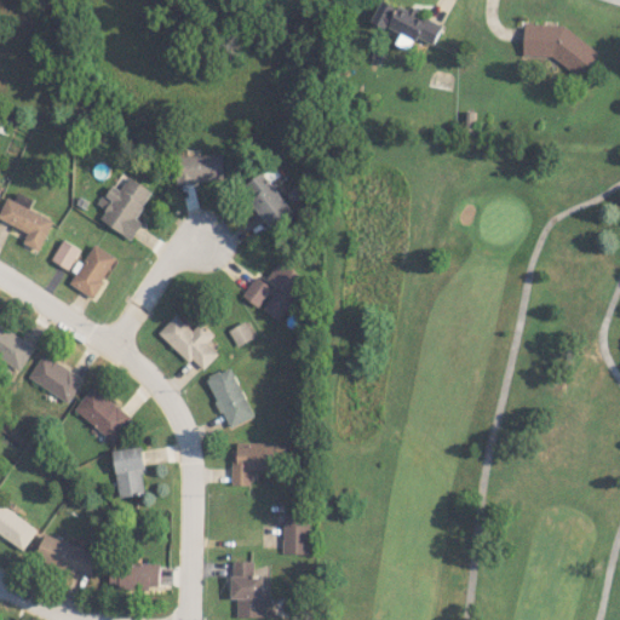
[(442,26),(389,0),(380,0),(371,21),(400,34),(396,42),(409,50),(417,36),(434,45),(442,26)]
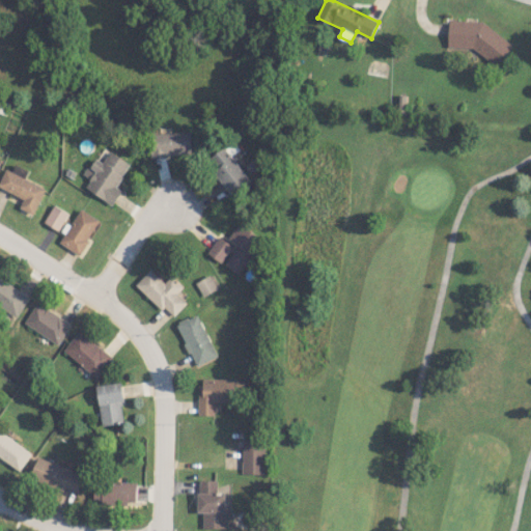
[(473,48),(496,66),(513,46),(483,21),(449,20),(448,47),(473,48)]
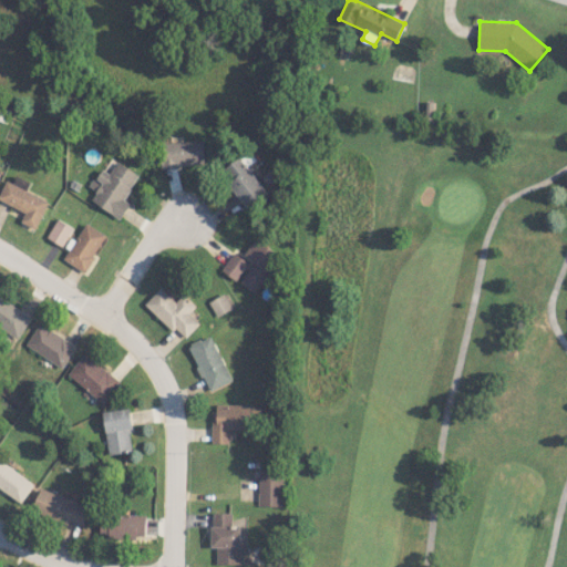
[(203,141),(161,142),(162,167),(204,165),(203,141)]
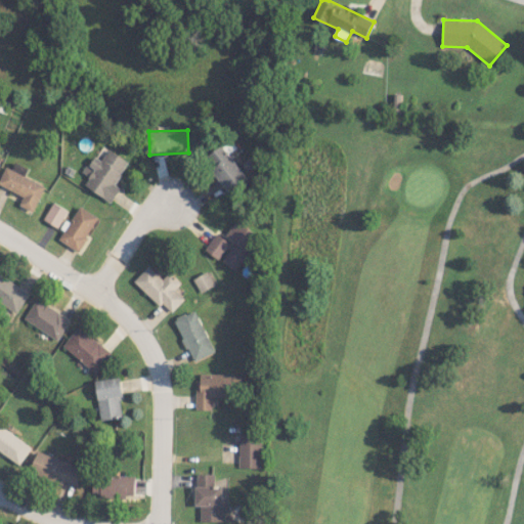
[(84,184),(111,203),(121,188),(115,183),(129,162),(103,144),(84,173),(89,177),(84,184)]
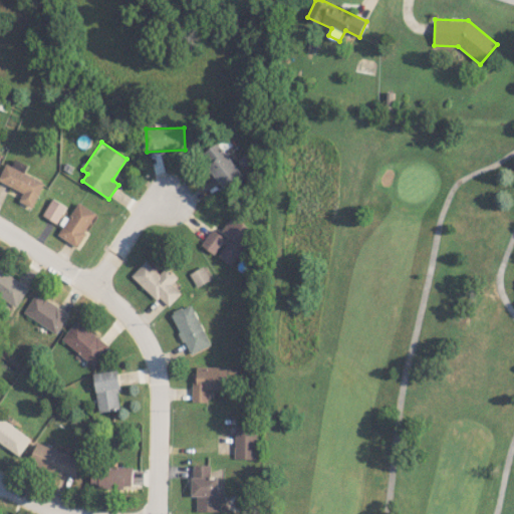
[(242,177),(218,142),(200,154),(224,189),(242,177)]
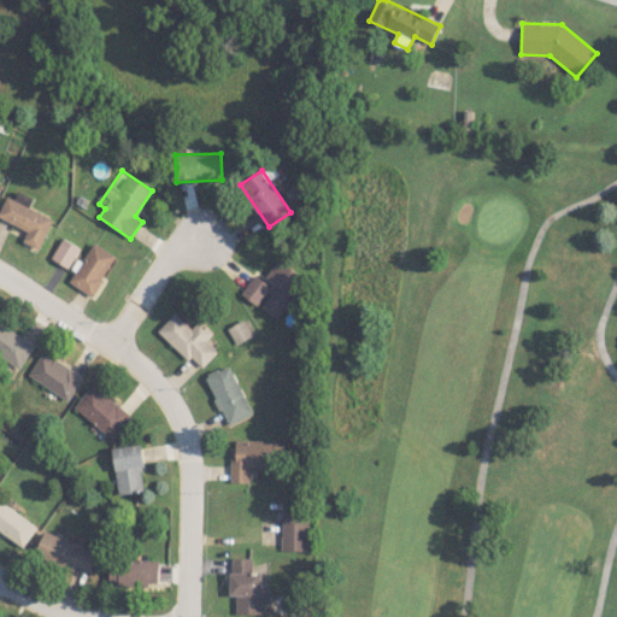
[(37,250),(53,219),(9,195),(0,210),(0,217),(27,231),(22,241),(37,250)]
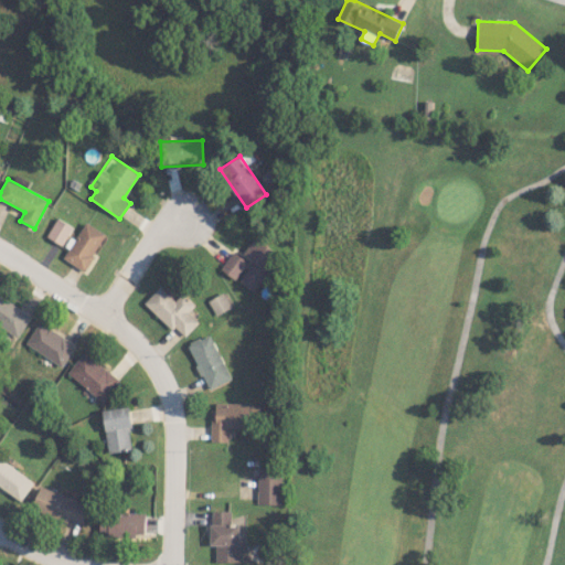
[(72,225),(55,217),(46,238),(63,245),(72,225)]
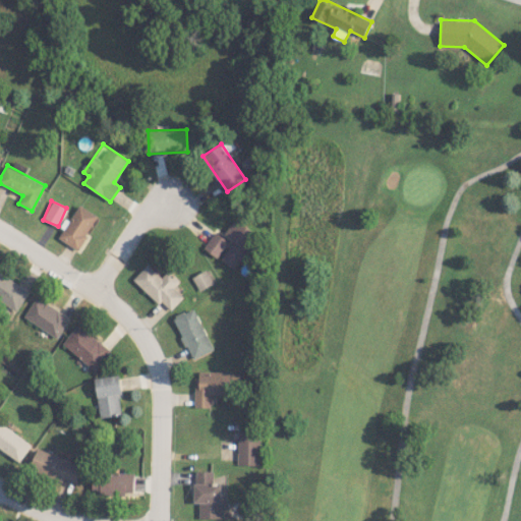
[(58,238),(76,249),(98,216),(77,204),(62,229),(63,229),(58,238)]
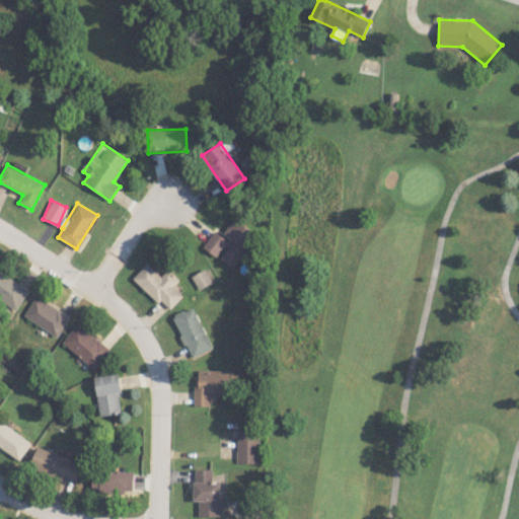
[(223,233),(233,240),(219,258),(233,268),(257,233),(235,216),(223,233)]
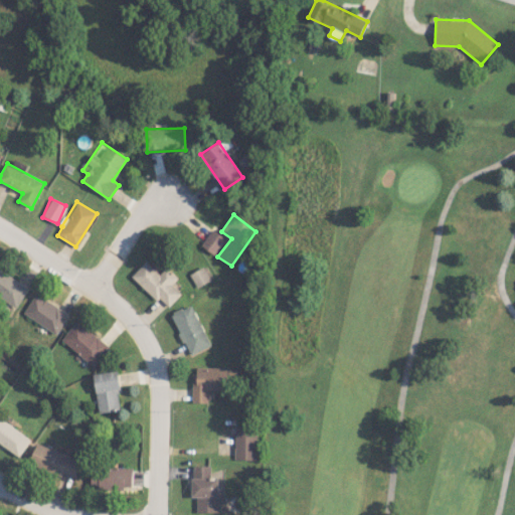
[(213,254),(226,238),(213,228),(201,244),(213,254)]
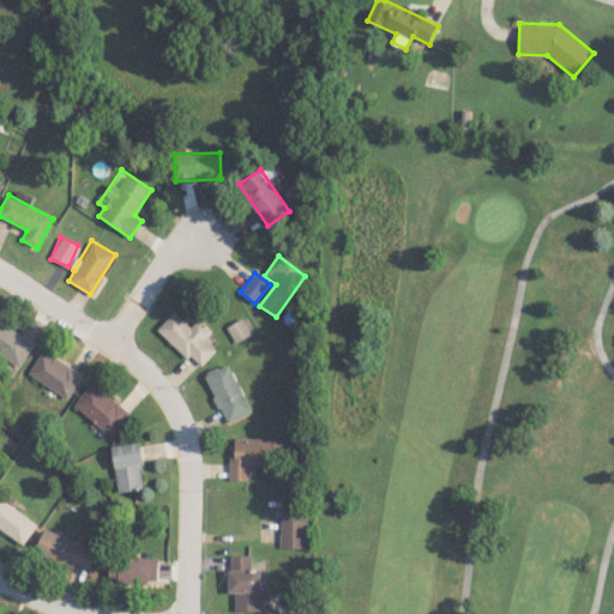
[(157,329),(199,368),(216,349),(205,339),(212,331),(198,318),(191,326),(173,311),(157,329)]
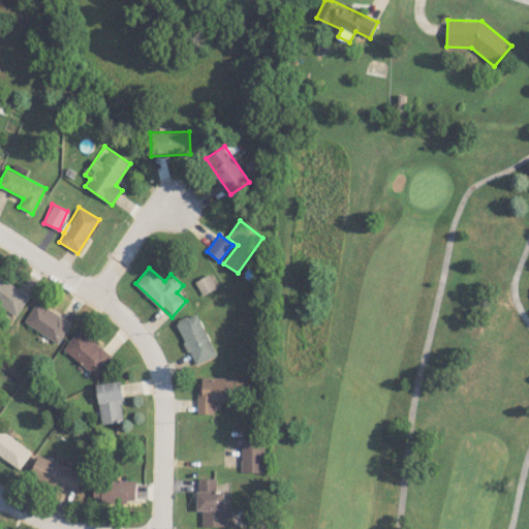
[(195,280),(200,294),(215,288),(210,274),(195,280)]
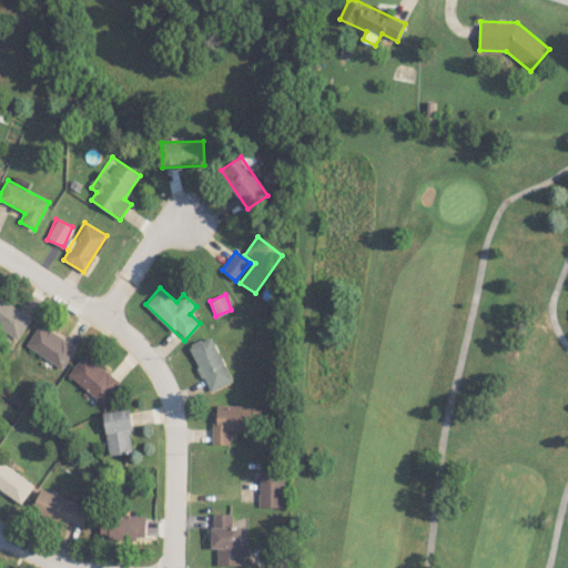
[(0,327),(17,338),(31,315),(0,296),(0,327)]
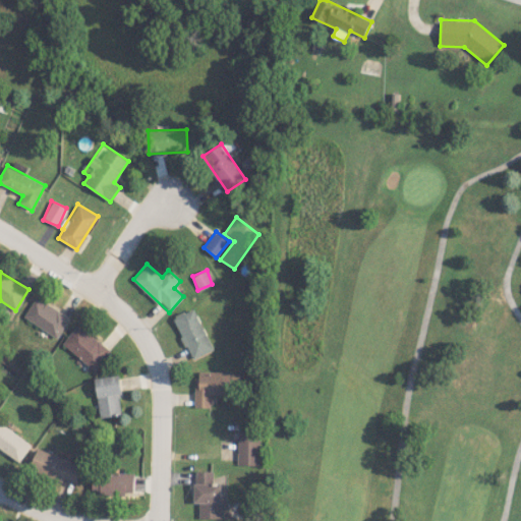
[(56,339),(69,319),(36,296),(22,316),(56,339)]
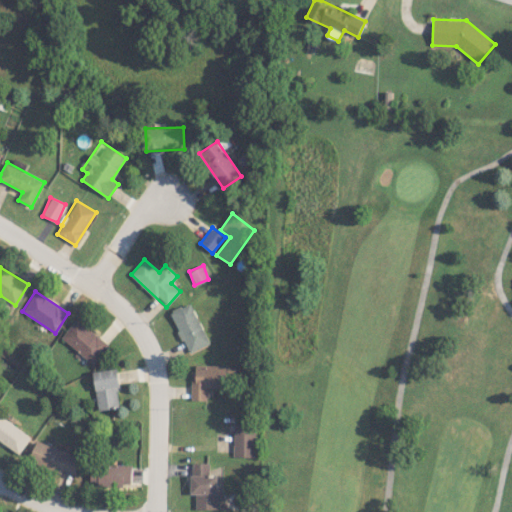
[(210,343),(190,302),(169,312),(188,353),(210,343)]
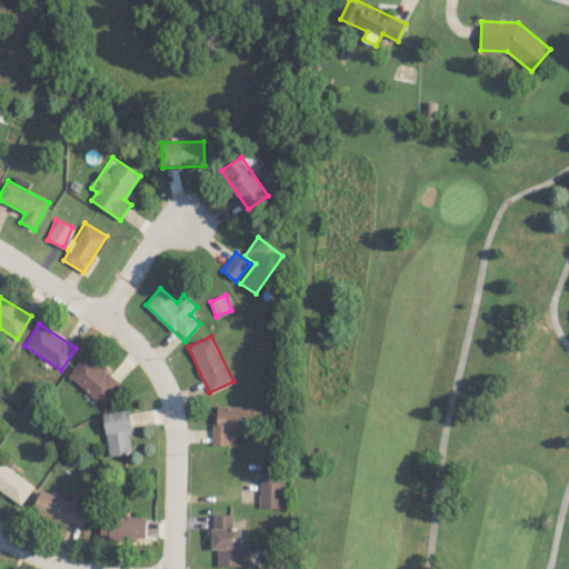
[(103,406),(121,385),(86,353),(68,375),(103,406)]
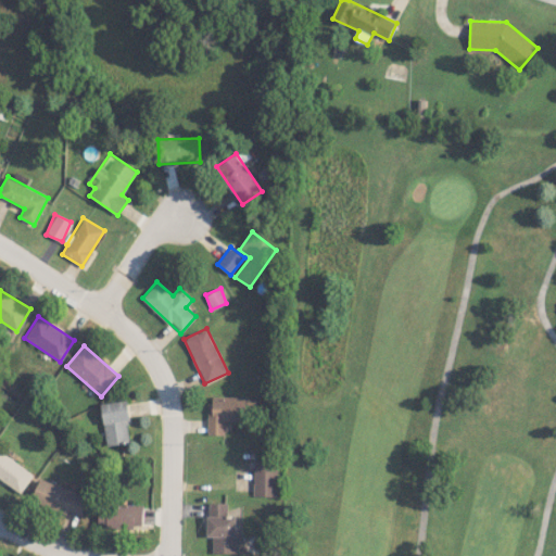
[(209,434),(225,434),(225,421),(251,421),(252,405),(247,405),(247,396),(209,395),(209,434)]
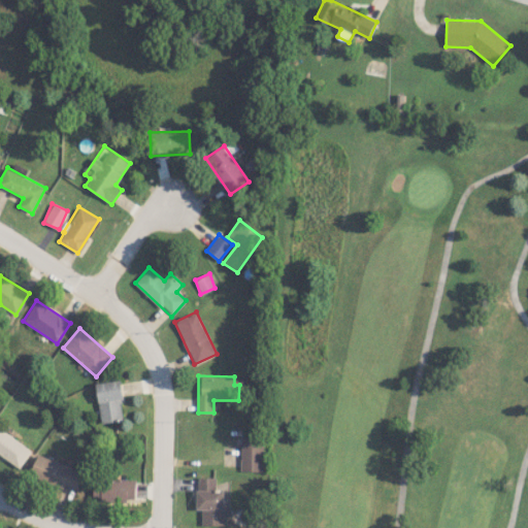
[(119,380),(95,383),(101,424),(125,420),(119,380)]
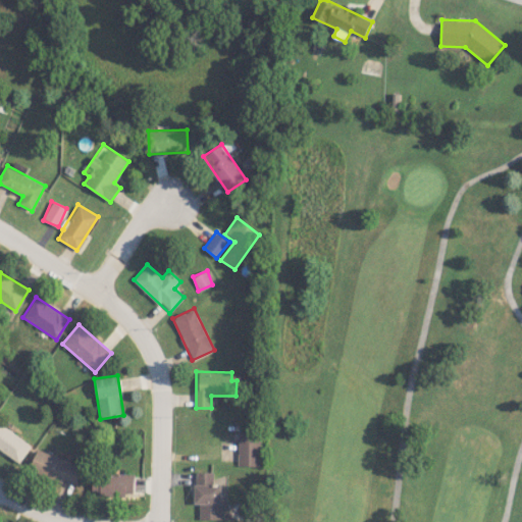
[(32,446),(0,422),(0,449),(18,463),(32,446)]
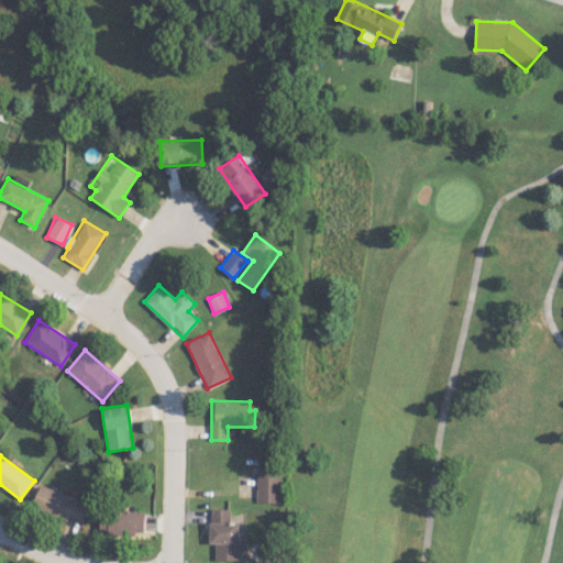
[(256,503),(282,503),(282,465),(257,464),(256,503)]
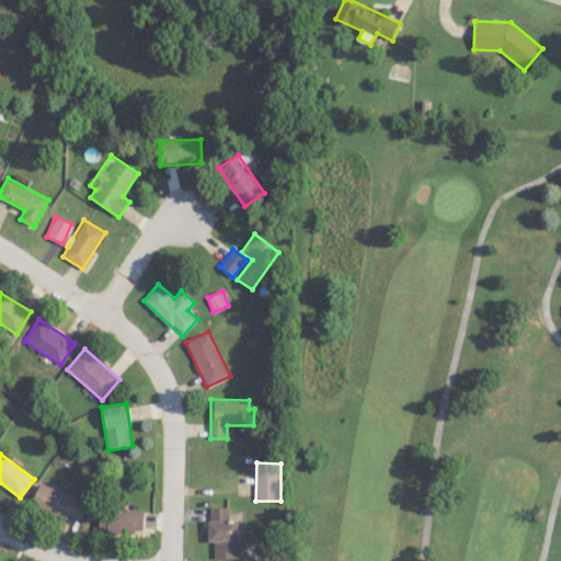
[(82,521),(89,499),(38,484),(32,505),(82,521)]
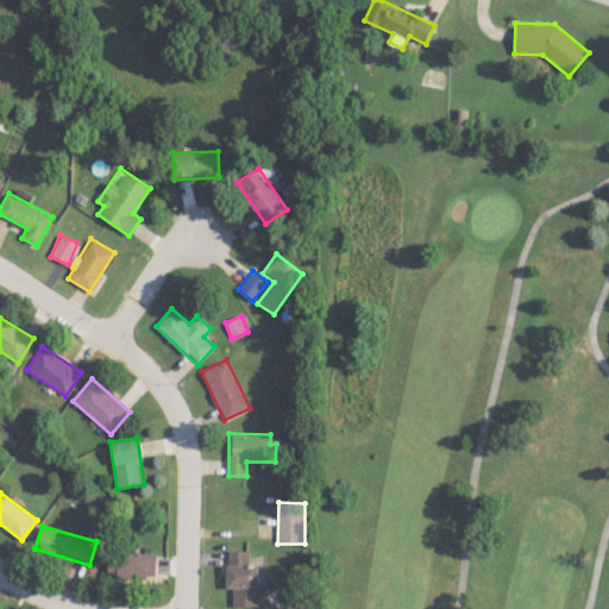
[(258,566),(249,566),(249,550),(227,551),(227,588),(232,588),(232,606),(259,606),(258,566)]
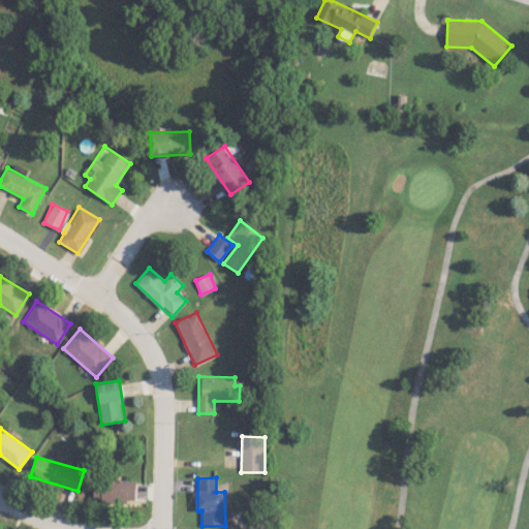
[(127,502),(127,499),(135,499),(136,480),(94,479),(93,500),(127,502)]
